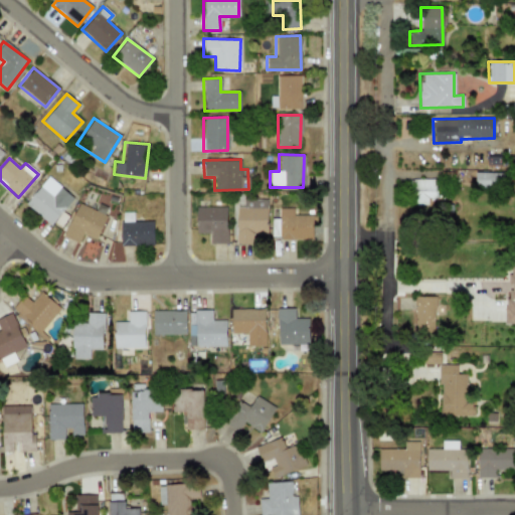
[(502,173),(474,172),(474,186),(502,187),(502,173)]
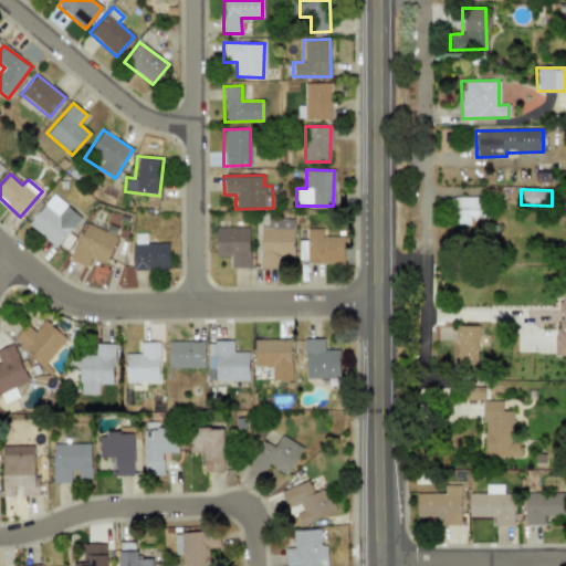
[(58,248),(80,215),(50,195),(28,227),(58,248)]
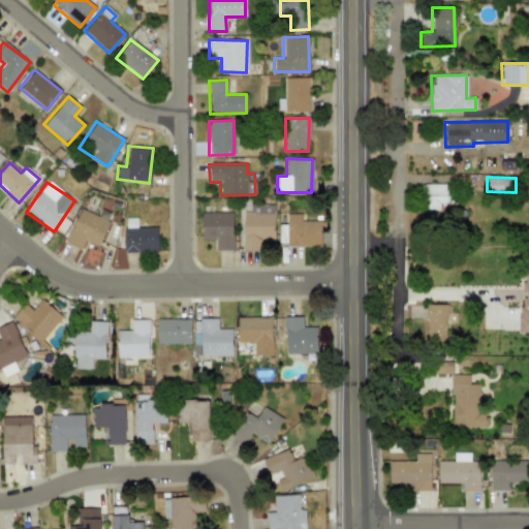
[(448,204),(448,184),(428,184),(428,210),(439,210),(439,204),(448,204)]
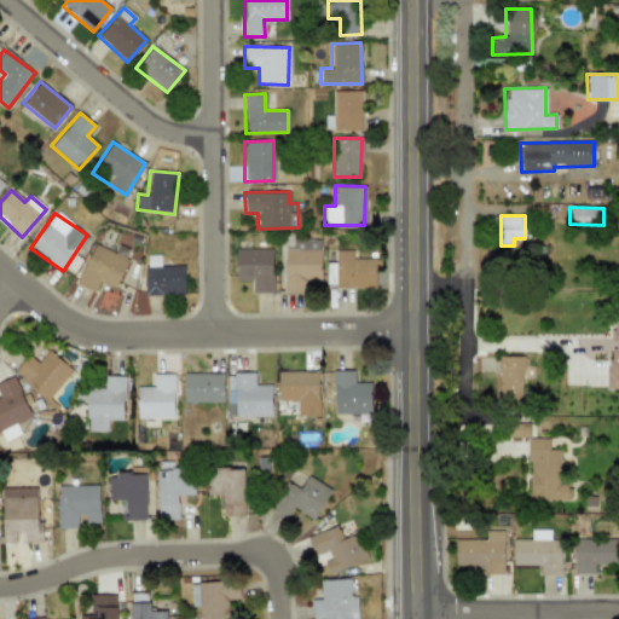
[(320,279),(320,239),(294,241),(294,249),(283,249),(283,293),(304,293),(304,281),(320,279)]
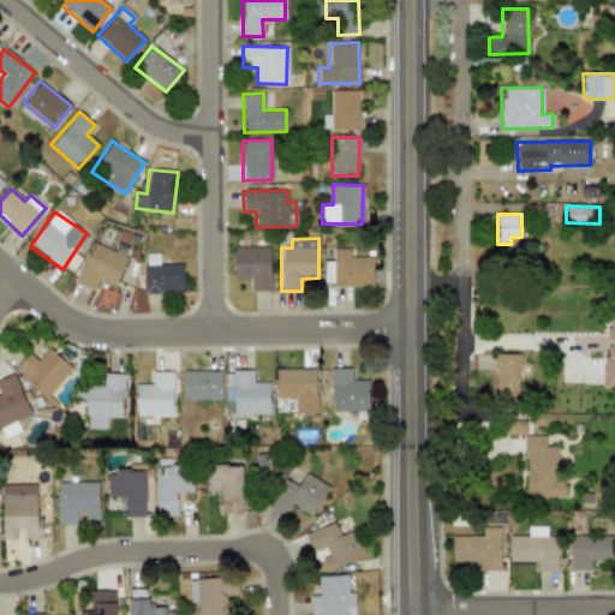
[(126,258),(94,242),(75,281),(93,291),(99,279),(113,286),(126,258)]
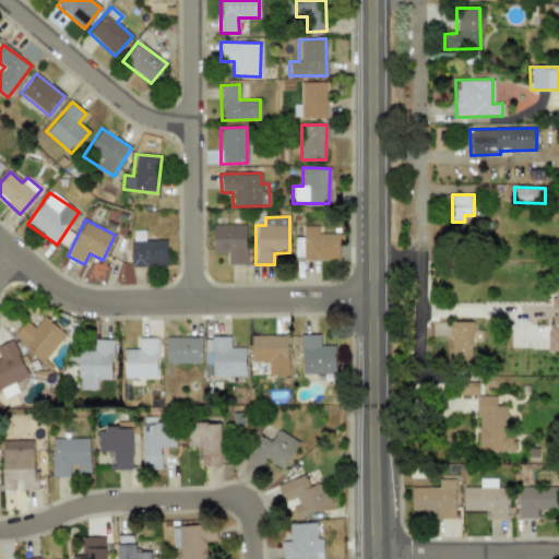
[(246,225),(213,225),(213,253),(227,253),(227,264),(246,264),(246,225)]
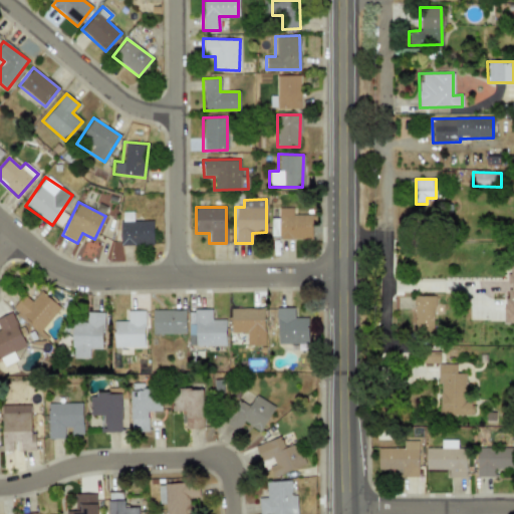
[(292,215),(292,208),(278,208),(278,238),(311,238),(311,214),(292,215)]
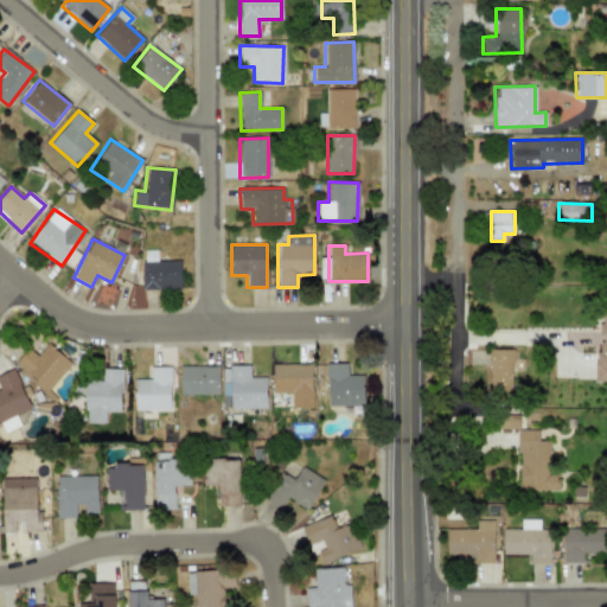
[(144,289),(180,288),(179,260),(157,261),(155,251),(141,251),(144,289)]
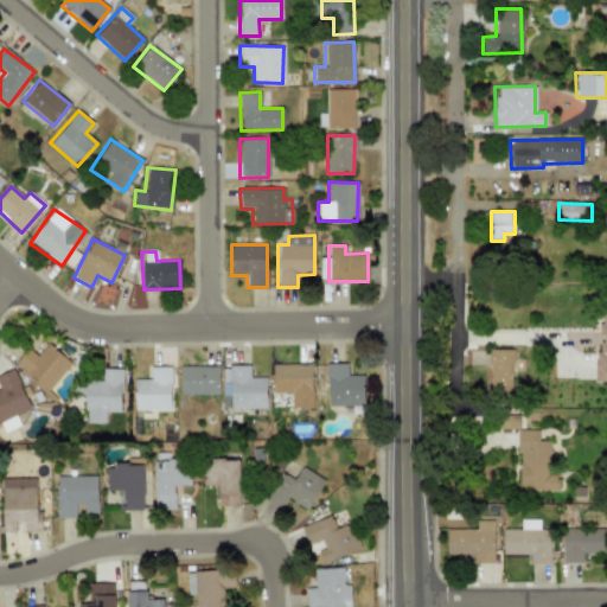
[(606,313),(596,314),(598,382),(606,382),(606,313)]
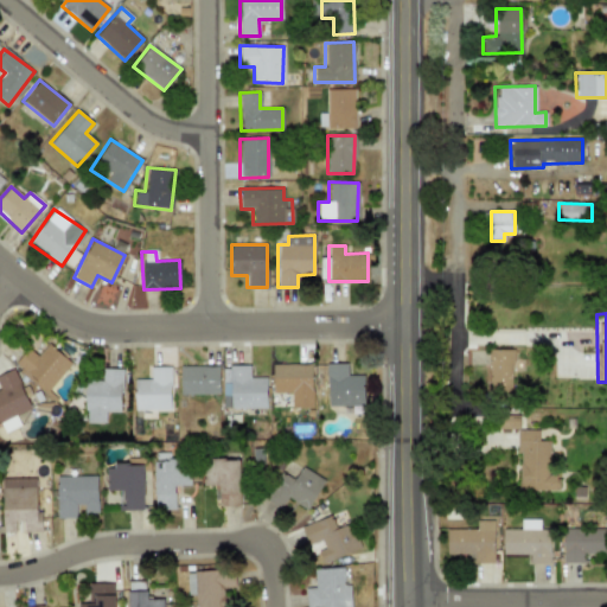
[(48,390),(71,364),(49,344),(37,356),(29,347),(16,362),(48,390)]
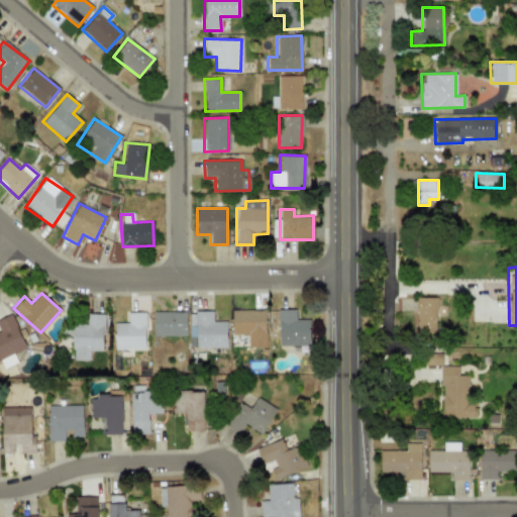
[(435,298),(416,298),(416,333),(435,332),(435,298)]
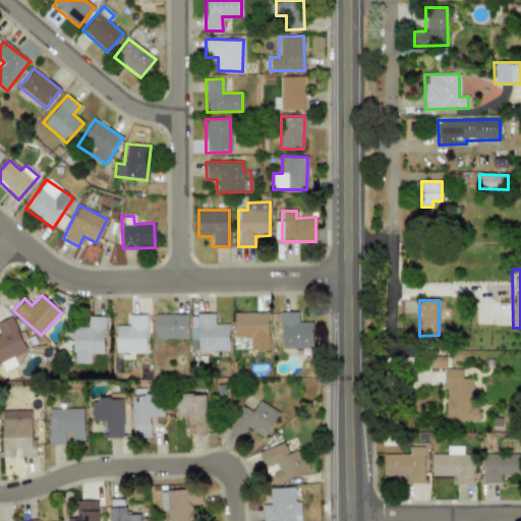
[(281,349),(311,348),(311,322),(297,322),(297,311),(280,311),(281,349)]
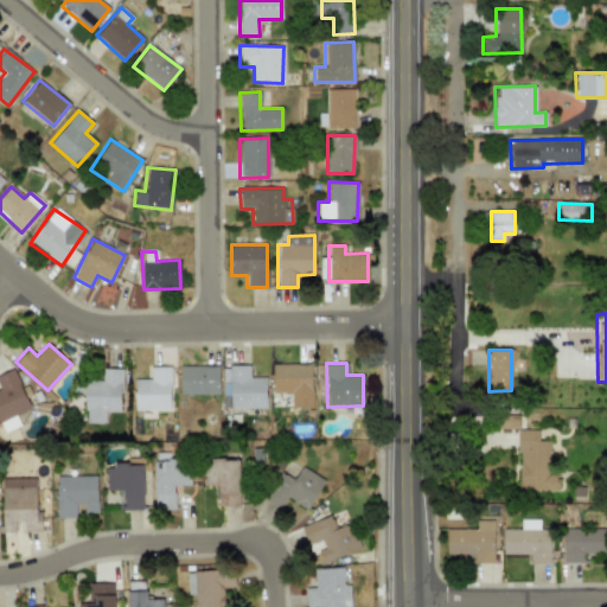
[(312,408),(311,364),(272,364),(272,394),(291,394),(291,408),(312,408)]
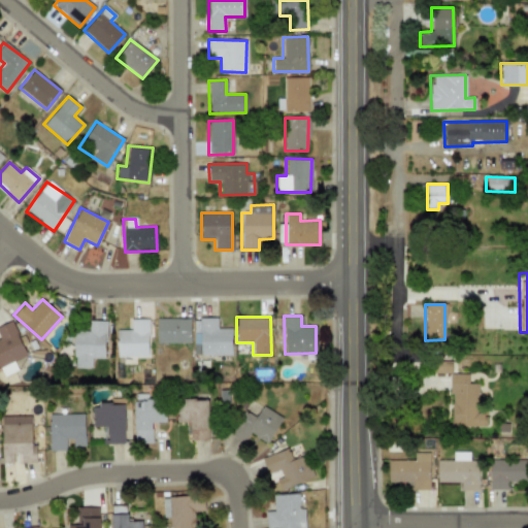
[(156,319),(156,343),(190,342),(190,318),(156,319)]
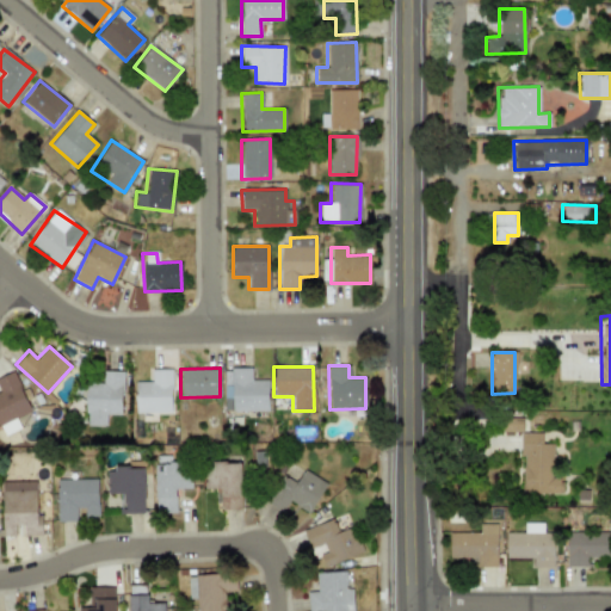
[(267,380),(251,380),(251,368),(230,368),(230,386),(223,386),(223,411),(267,411),(267,380)]
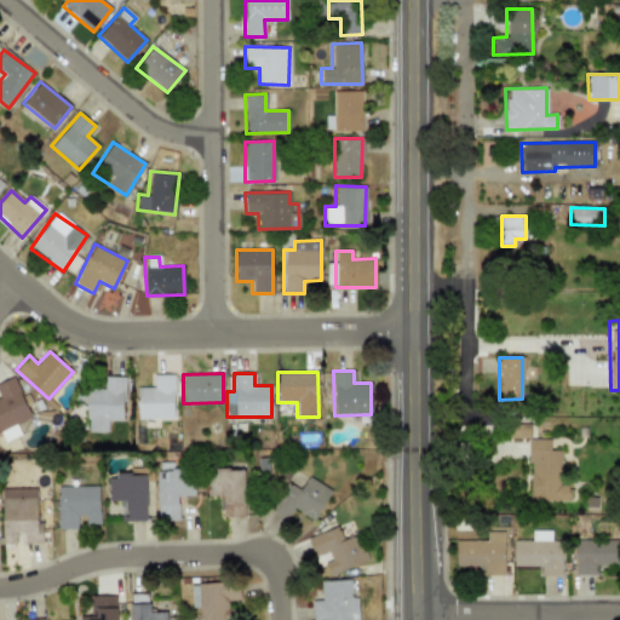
[(173,374),(153,374),(153,388),(137,388),(137,420),(174,419),(173,374)]
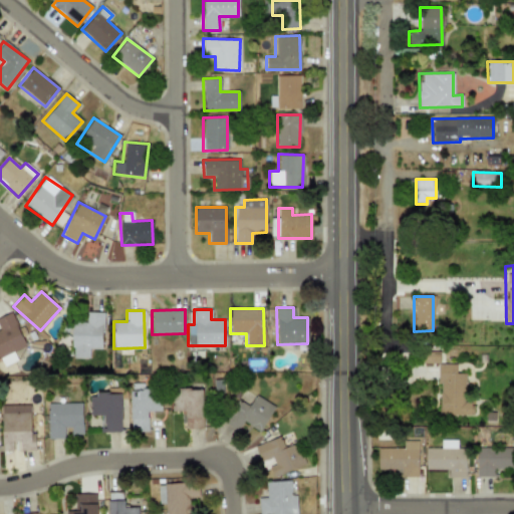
[(72,326),(71,357),(88,358),(88,348),(102,348),(102,312),(85,312),(85,326),(72,326)]
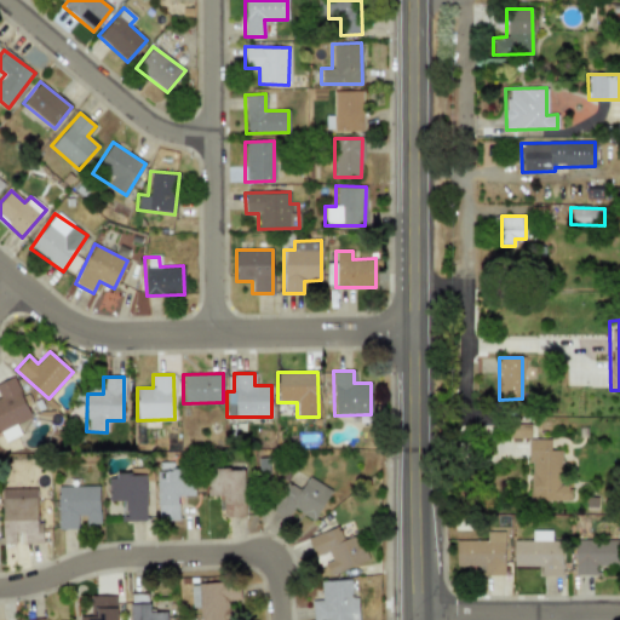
[(29,419),(16,378),(0,382),(0,442),(21,435),(16,423),(29,419)]
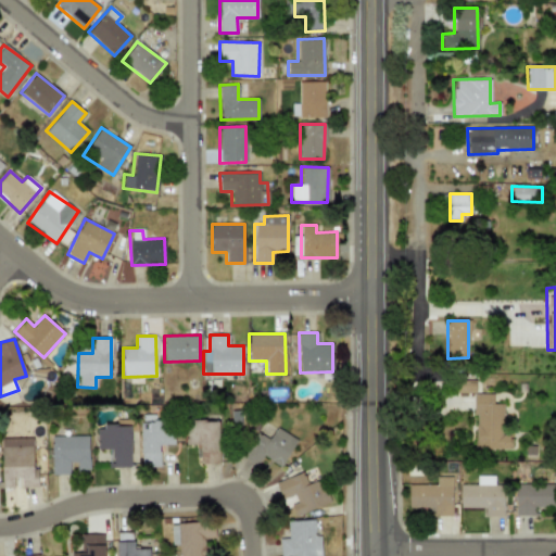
[(475,449),(508,449),(508,434),(502,434),(503,404),(493,403),(493,394),(476,393),(475,449)]
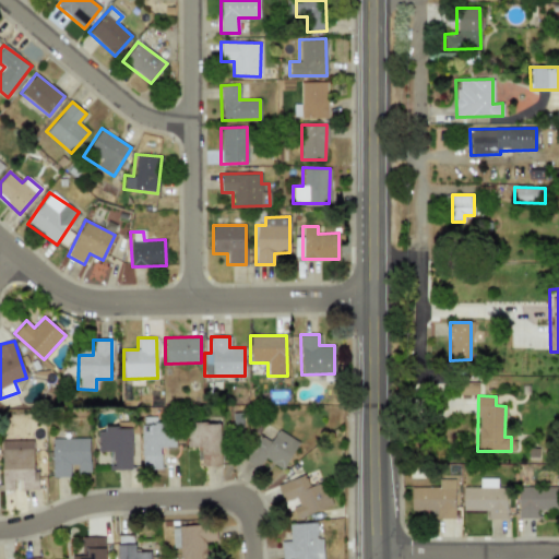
[(161,470),(161,447),(174,447),(175,423),(155,423),(156,416),(142,416),(141,470),(161,470)]
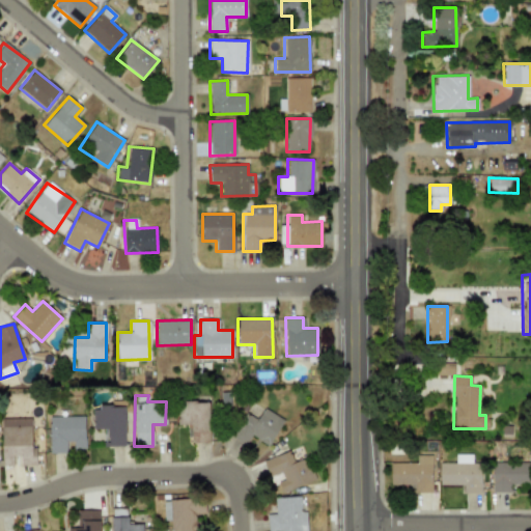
[(208,443),(208,402),(177,401),(177,425),(191,425),(191,442),(208,443)]
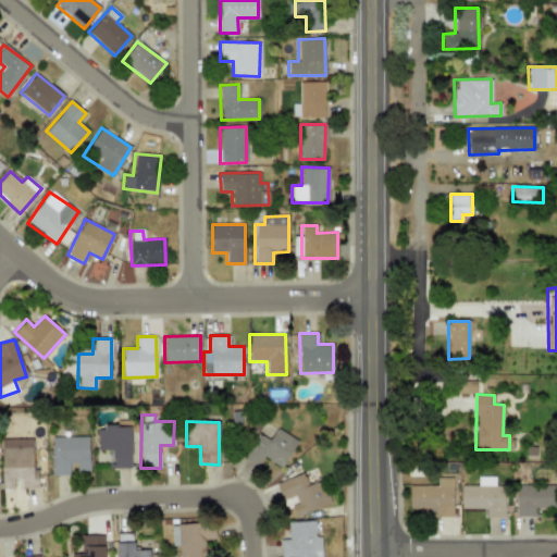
[(282,468),(297,440),(276,428),(270,440),(257,432),(243,458),(257,467),(263,457),(282,468)]
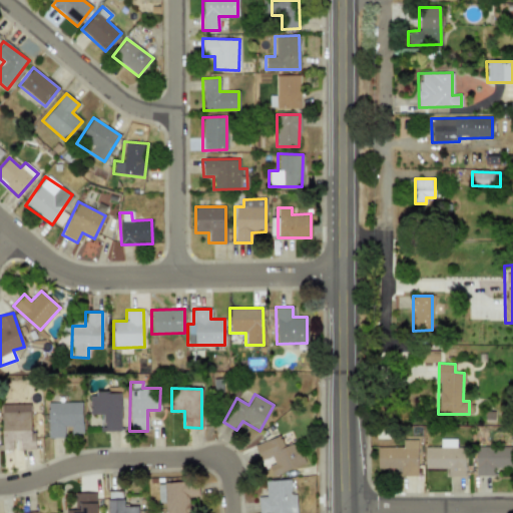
[(47,403),(48,438),(67,438),(66,433),(82,433),(81,402),(47,403)]
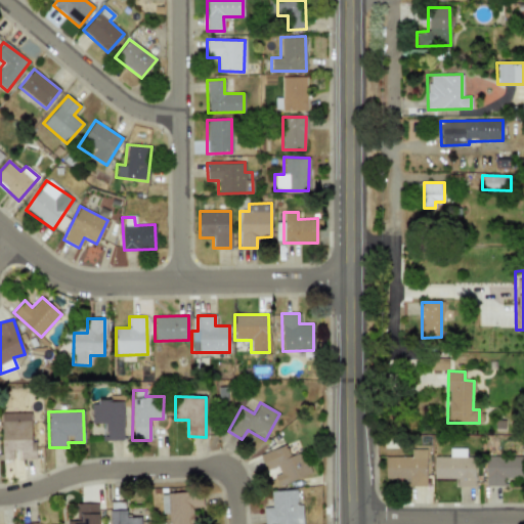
[(32,412),(1,412),(2,460),(13,460),(13,450),(20,450),(20,459),(33,459),(32,412)]
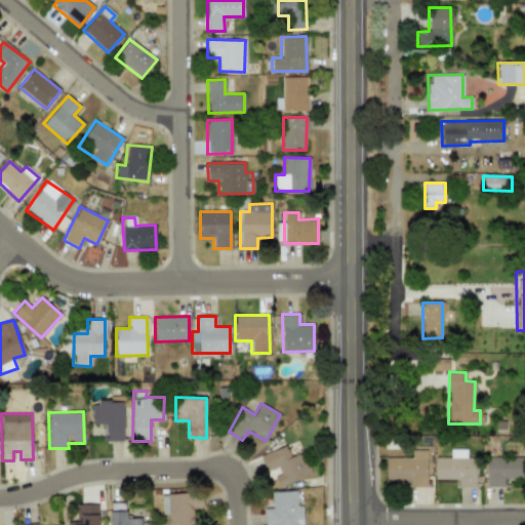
[(274,489),(312,475),(304,452),(290,457),(286,447),(261,456),(274,489)]
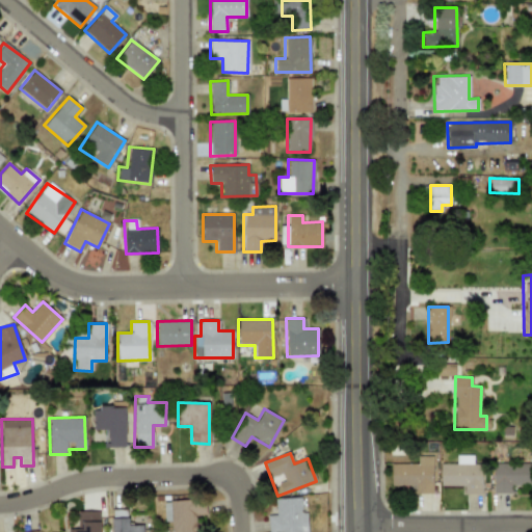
[(440,485),(463,485),(463,494),(481,494),(482,463),(473,463),(473,455),(456,455),(456,463),(441,463),(440,485)]
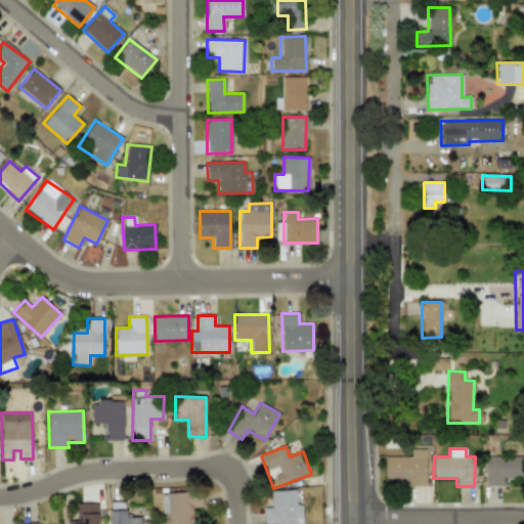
[(410,456),(384,456),(384,478),(408,478),(408,486),(426,486),(426,449),(410,449),(410,456)]
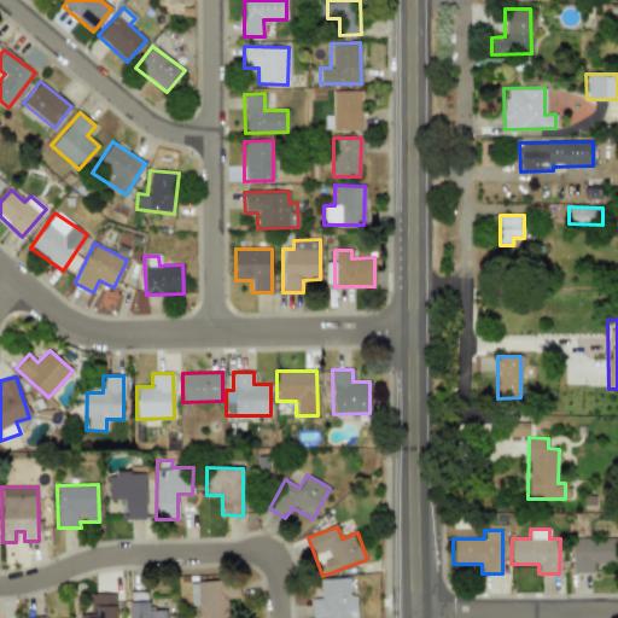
[(594,564),(617,564),(617,538),(572,538),(571,572),(594,572),(594,564)]
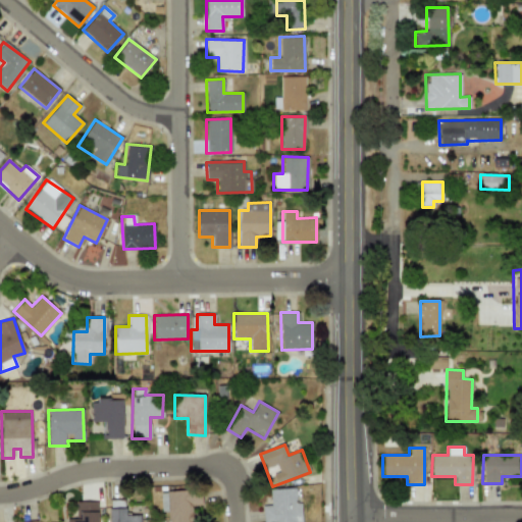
[(270,505),(262,506),(262,521),(301,521),(301,503),(296,503),(295,487),(270,488),(270,505)]
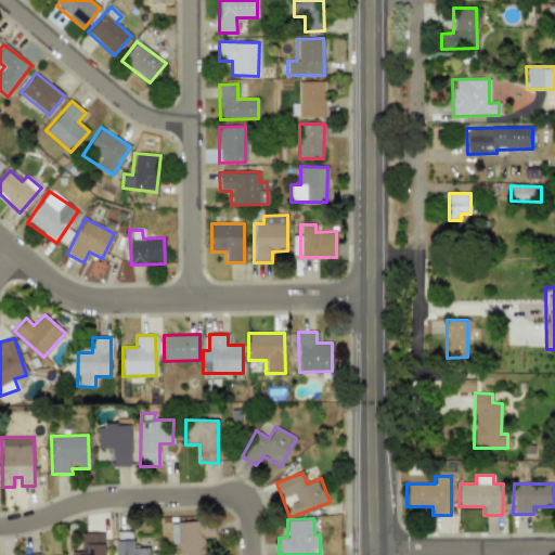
[(178,554),(204,554),(204,538),(214,537),(214,521),(170,523),(170,544),(178,544),(178,554)]
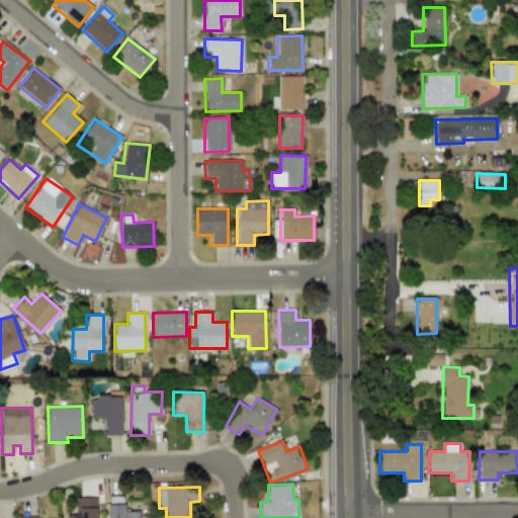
[(108,517),(139,517),(139,511),(123,511),(123,496),(108,496),(108,517)]
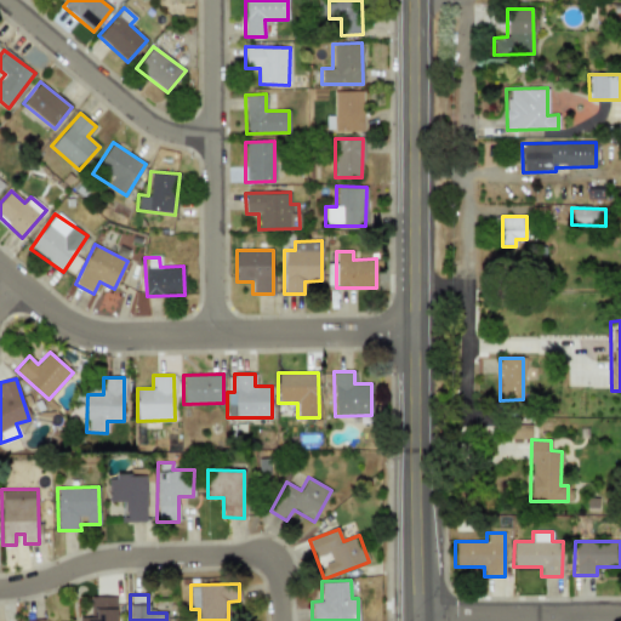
[(115,620),(115,596),(90,597),(91,617),(79,617),(79,620),(115,620)]
